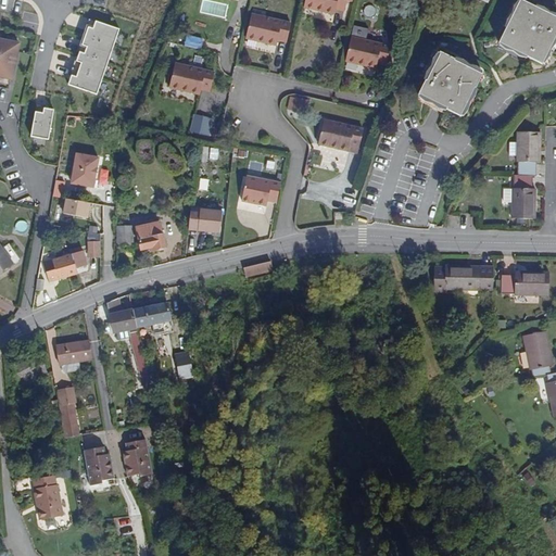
[(327,11),(326,14),(336,16),(338,11),(345,13),(349,0),(306,0),(305,9),(318,12),(319,9),(327,11)]
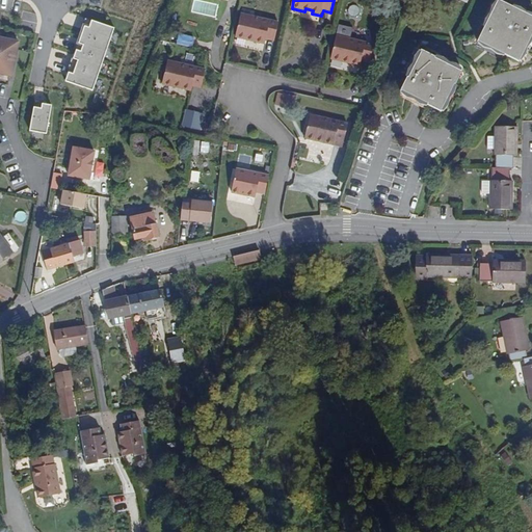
[(531,35),(531,17),(498,0),(478,42),(520,62),(531,35)]
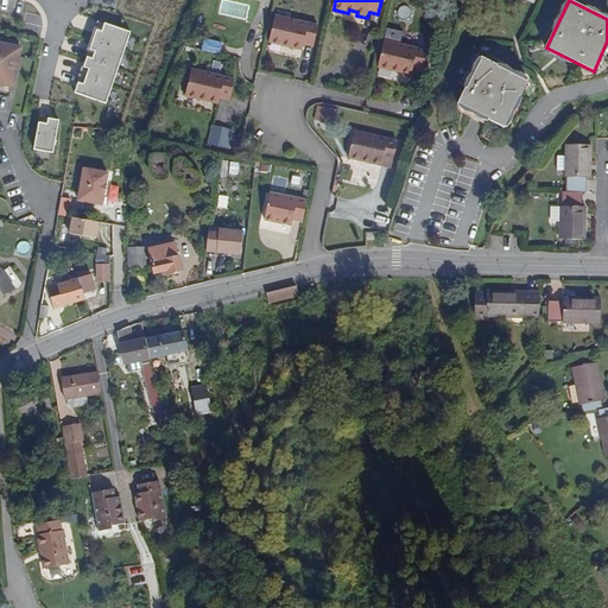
[(270,44),(284,48),(285,44),(293,46),(292,49),(303,51),(304,45),(315,48),(320,27),(276,18),(270,44)]
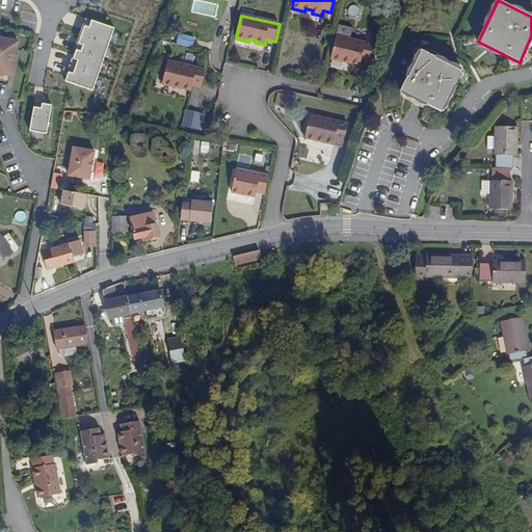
[(112,29),(83,19),(81,26),(82,27),(77,43),(76,43),(73,50),(74,51),(72,59),(70,58),(64,73),(67,74),(63,82),(91,91),(112,29)]
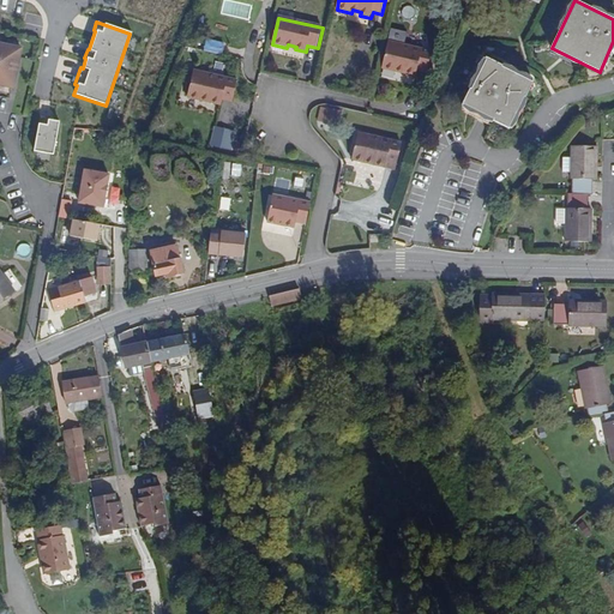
[(222,53),(224,42),(206,37),(204,49),(222,53)]
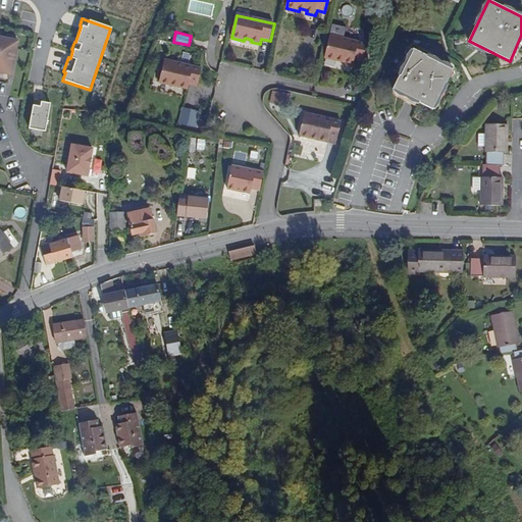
[(325,59),(337,61),(338,59),(346,60),(345,63),(354,65),(355,60),(364,62),(367,45),(330,37),(325,59)]
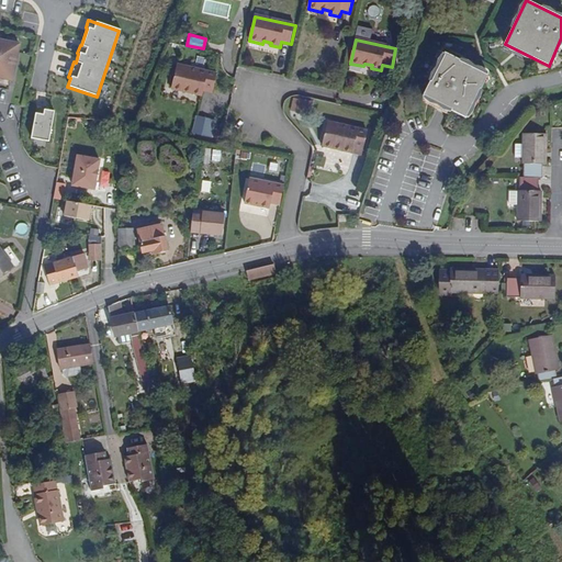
[(0,79),(11,81),(19,49),(0,45),(0,79)]
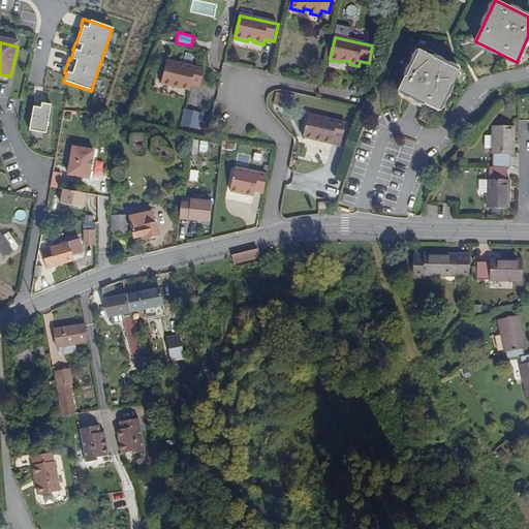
[(418,52),(400,91),(439,111),(459,71),(418,52)]
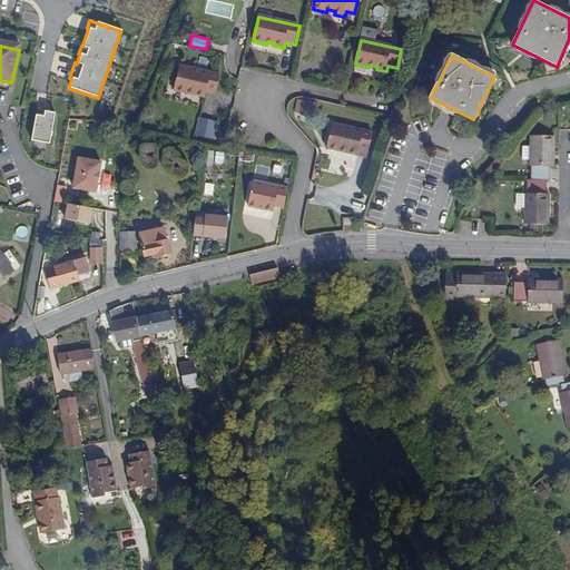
[(174,90),(188,94),(189,91),(196,92),(195,96),(206,98),(207,92),(216,95),(220,76),(179,66),(174,90)]
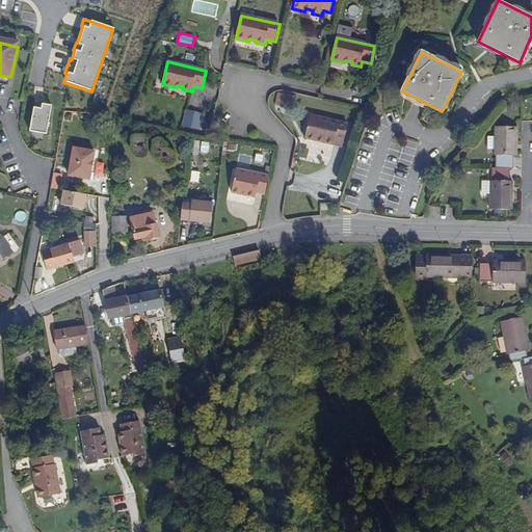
[(274,105),(291,107),(293,94),(277,91),(274,105)]
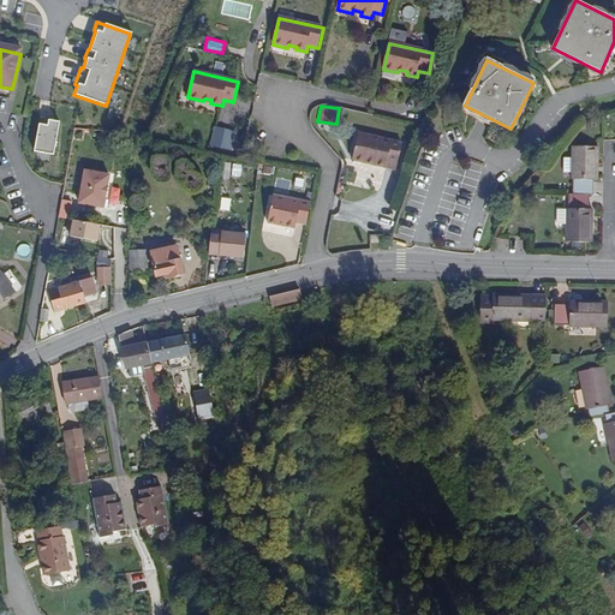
[(54,155),(60,121),(47,119),(47,124),(40,123),(34,151),(54,155)]
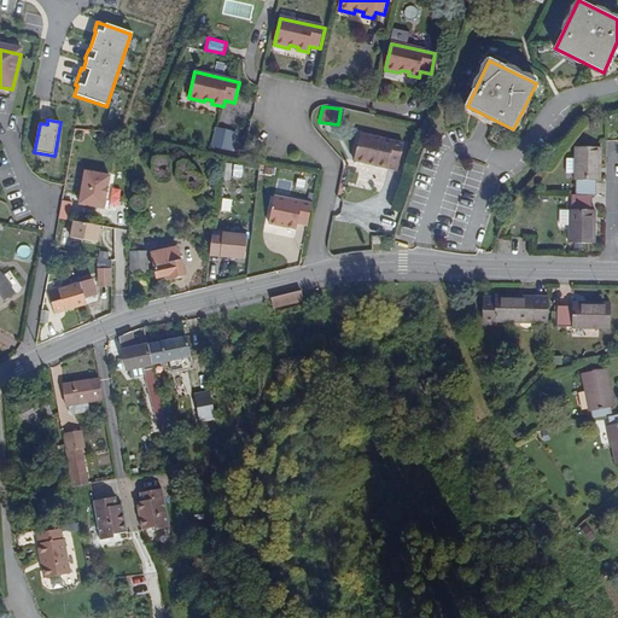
[(237,132),(215,127),(211,147),(232,152),(237,132)]
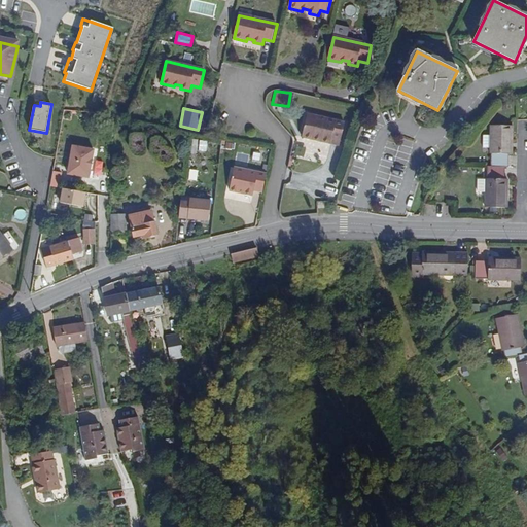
[(302,137),(315,140),(316,138),(322,140),(321,142),(330,144),(331,139),(341,141),(345,124),(307,115),(302,137)]
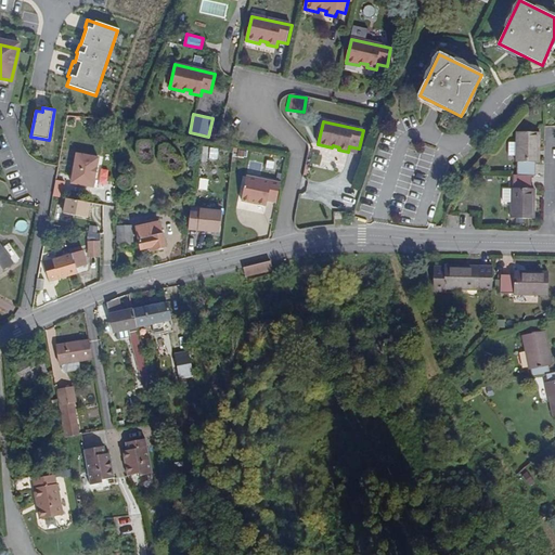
[(540,133),(517,132),(516,163),(517,163),(517,176),(514,176),(514,189),(511,189),(511,191),(503,191),(503,205),(511,205),(511,219),(533,219),(534,190),(531,190),(532,176),(536,176),(537,163),(539,163),(540,133)]
